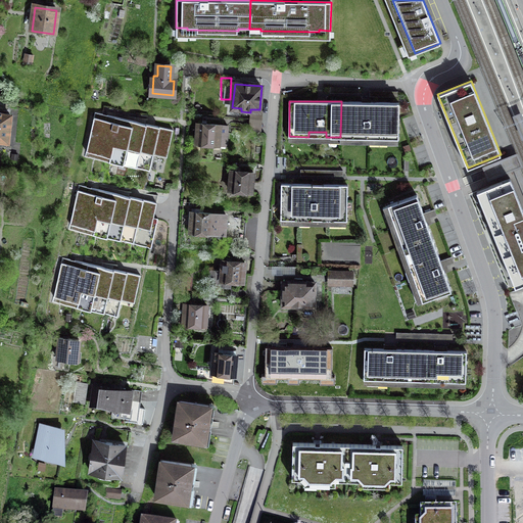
[(341,101),(340,137),(360,137),(360,132),(379,133),(379,138),(398,138),(399,102),(341,101)]
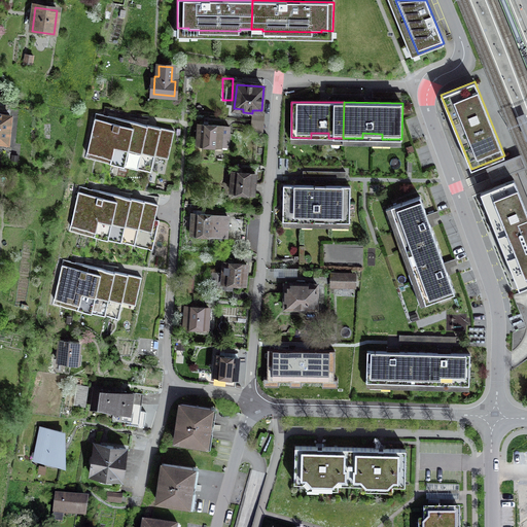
[(170,129),(96,112),(85,159),(151,172),(156,147),(166,149),(170,129)]
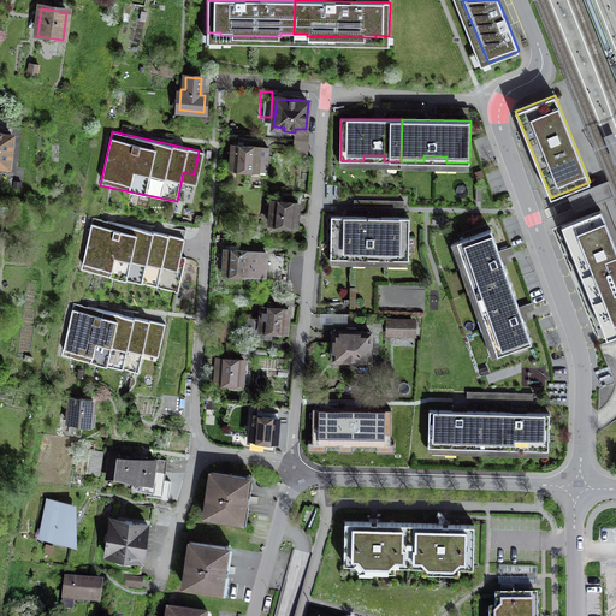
[(615,134),(615,131),(605,135),(615,164),(615,163),(615,134)]
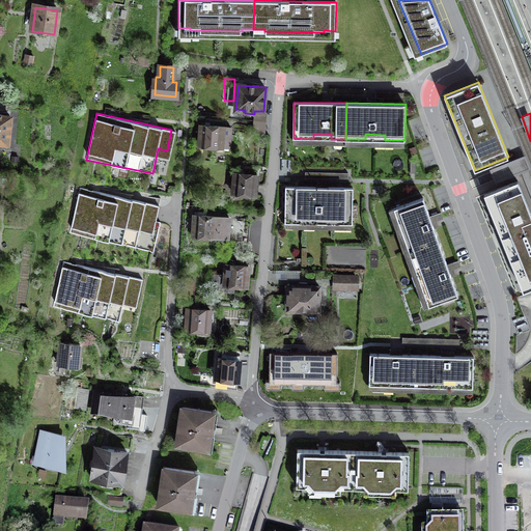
[(10,117),(0,115),(0,143),(8,144),(10,117)]
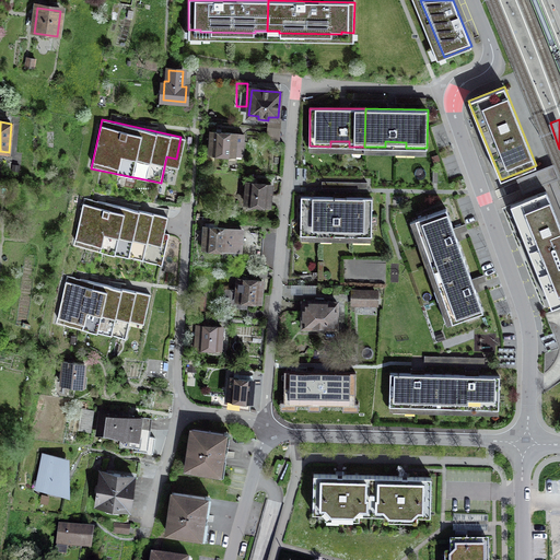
[(244,135),(211,132),(210,153),(242,156),(244,135)]
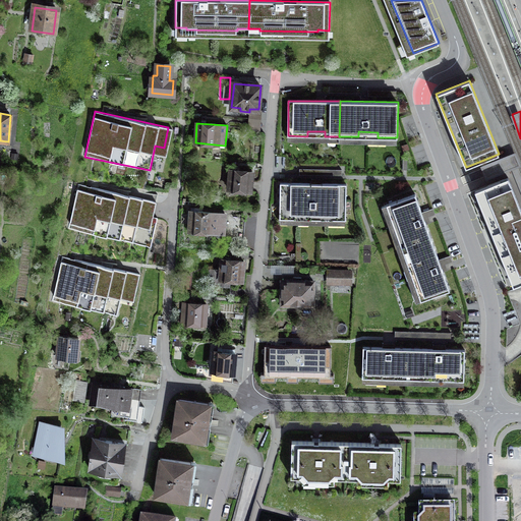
[(520,164),(516,153),(481,167),(486,180),(512,170),(520,192),(520,164)]
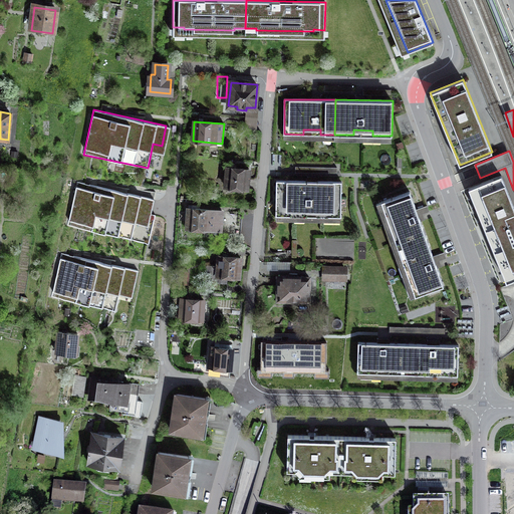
[(249,170),(227,168),(226,187),(238,188),(237,191),(244,191),(244,188),(247,189),(249,170)]
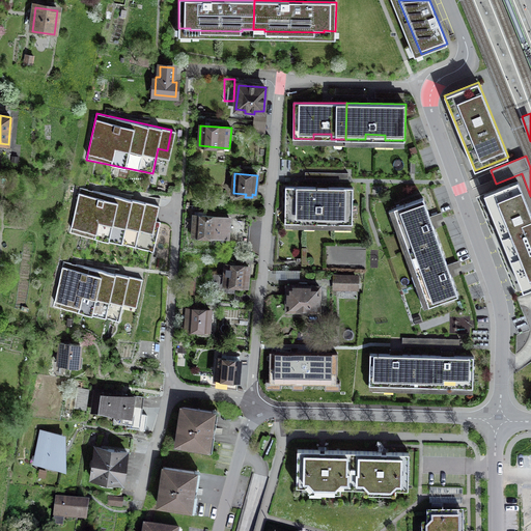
[(484,194),(523,290),(530,286),(530,213),(518,180),(484,194)]
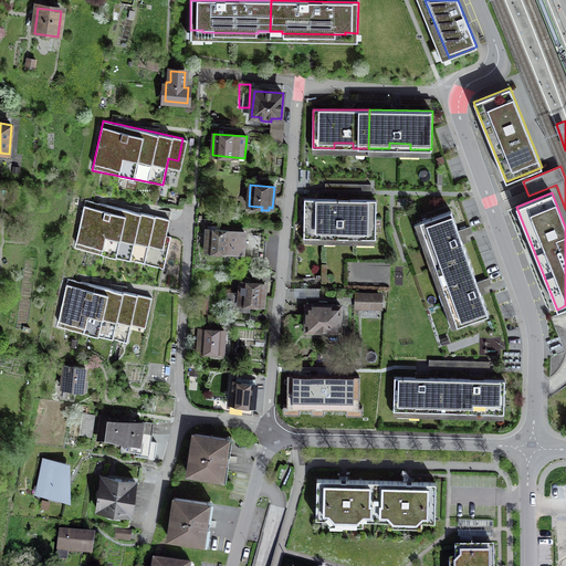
[(165,218),(85,199),(74,249),(145,264),(150,238),(159,240),(165,218)]
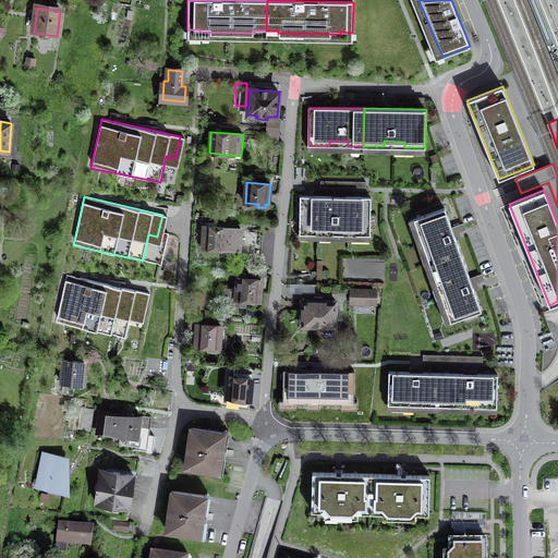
[(362,230),(371,230),(371,196),(300,196),(300,229),(307,229),(307,234),(319,234),(319,229),(327,229),(327,234),(362,234),(362,230)]
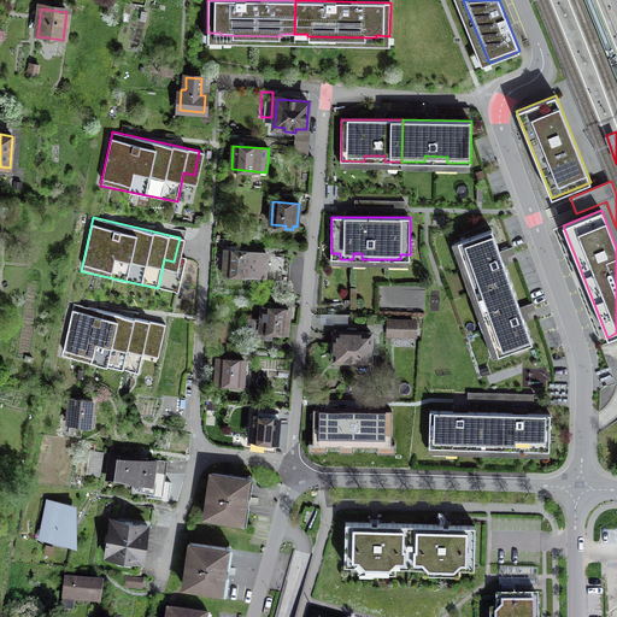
[(470,276),(475,292),(510,280),(492,229),(458,242),(464,262),(468,260),(472,275),(470,276)]
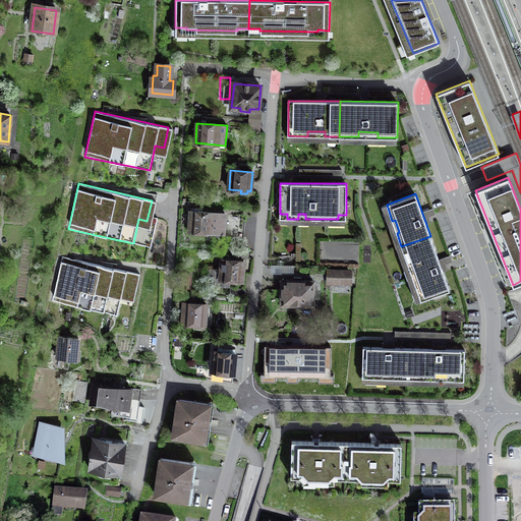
[(164,204),(152,200),(147,221),(138,219),(133,243),(157,249),(164,221),(160,220),(161,215),(164,204)]
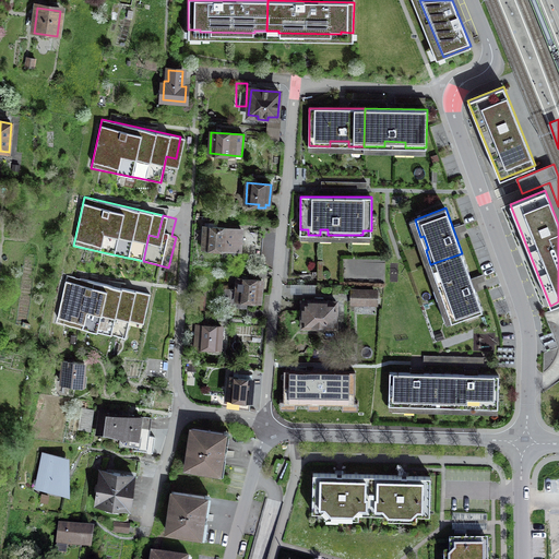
[(241,229),(204,227),(203,248),(217,248),(217,251),(223,251),(223,249),(239,250),(241,229)]
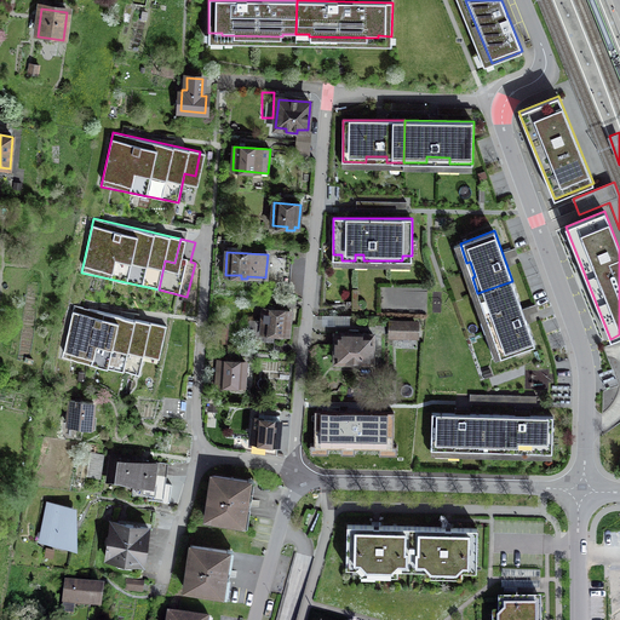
[(286,291),(288,257),(270,256),(269,290),(286,291)]
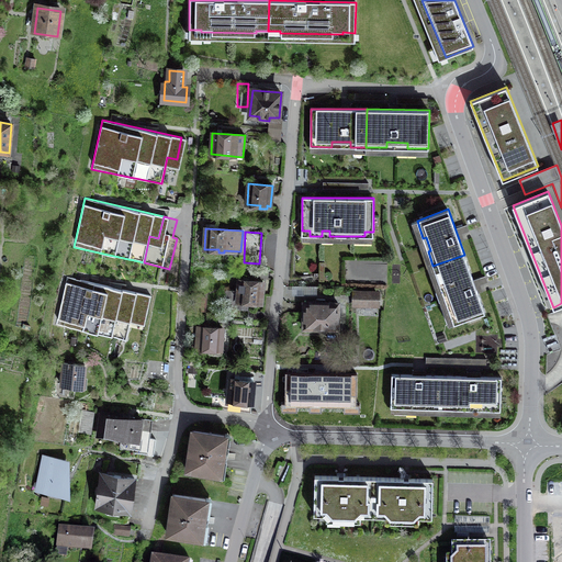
[(448,306),(453,324),(485,313),(464,255),(433,266),(442,292),(445,291),(450,305),(448,306)]
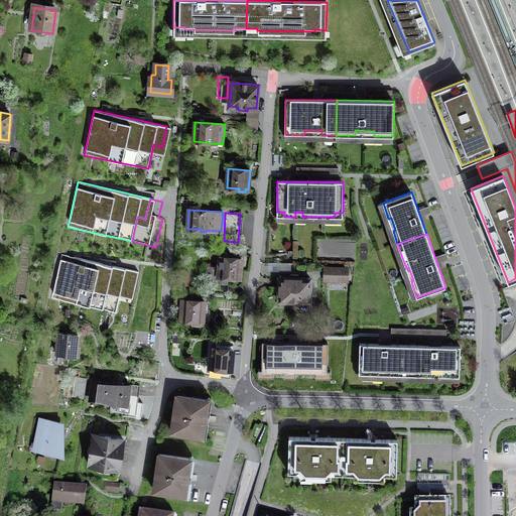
[(134,270),(61,254),(51,298),(116,312),(121,288),(129,290),(134,270)]
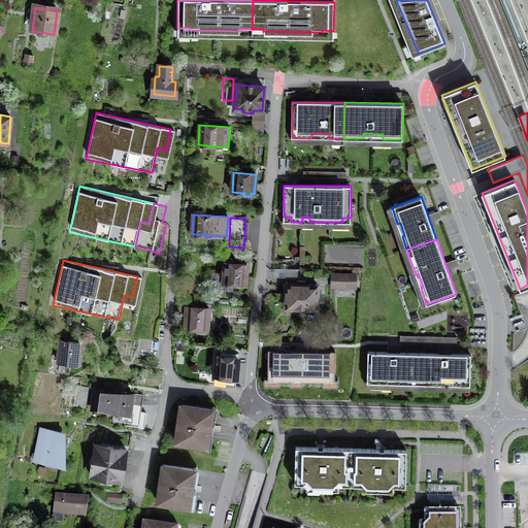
[(225,263),(224,273),(213,273),(212,288),(232,290),(233,283),(245,285),(248,265),(225,263)]
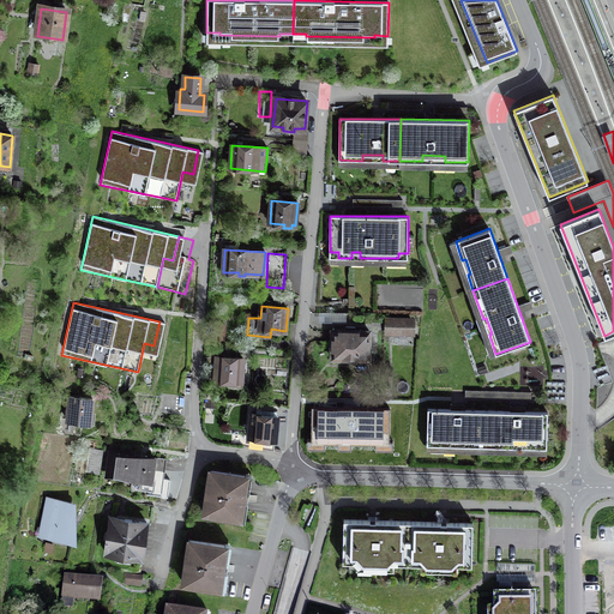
[(413,320),(387,320),(387,332),(411,332),(413,320)]
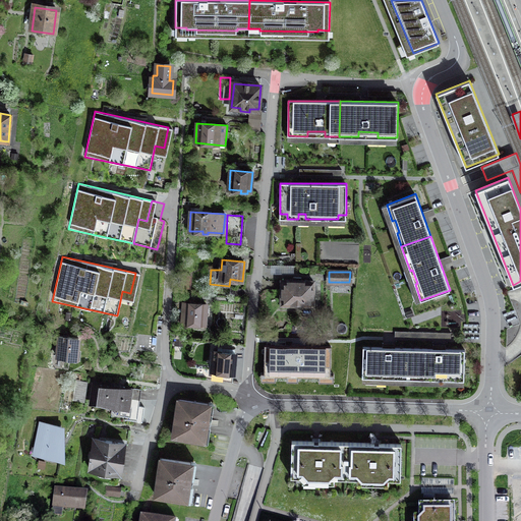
[(190,276),(183,276),(182,287),(190,288),(190,276)]
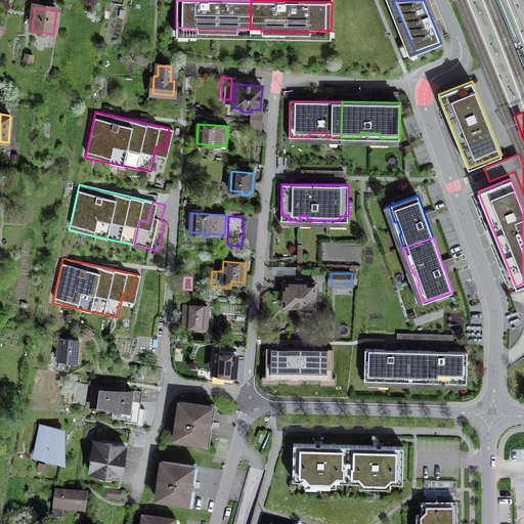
[(315,284),(284,282),(284,309),(293,309),(293,306),(314,306),(315,284)]
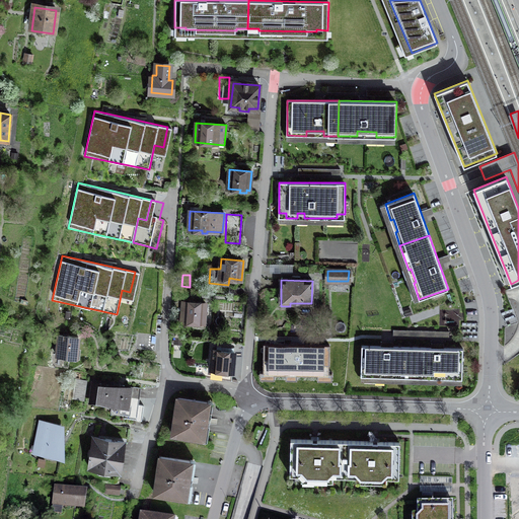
[(242,296),(243,288),(229,287),(228,295),(242,296)]
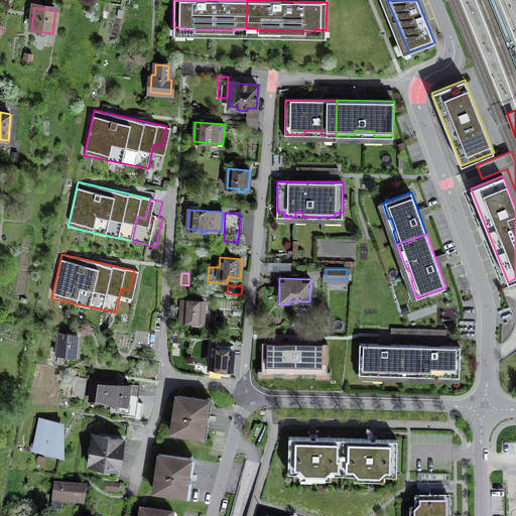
[(204,301),(182,299),(181,318),(194,319),(194,323),(203,324),(204,301)]
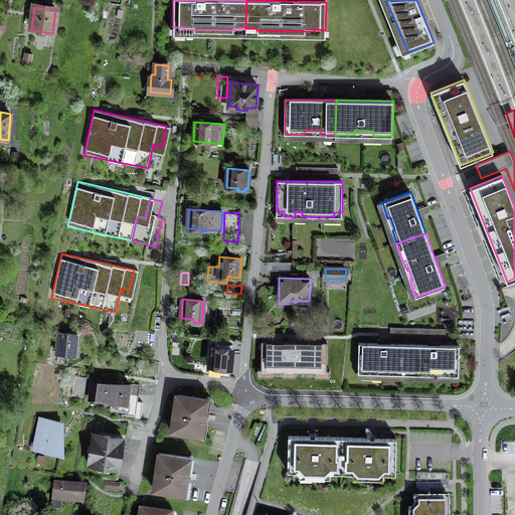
[(155,332),(137,330),(135,345),(154,347),(155,332)]
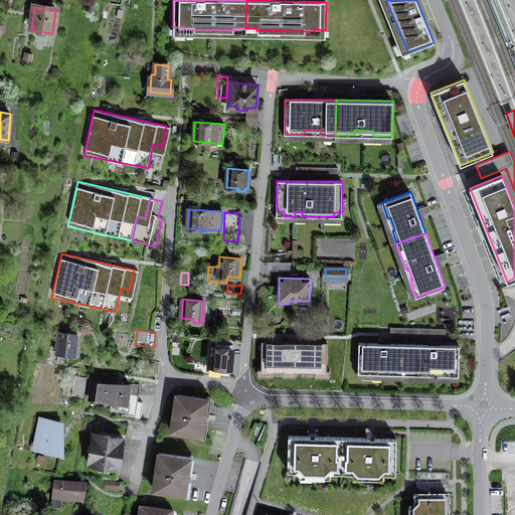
[(77,334),(58,332),(56,353),(75,355),(77,334)]
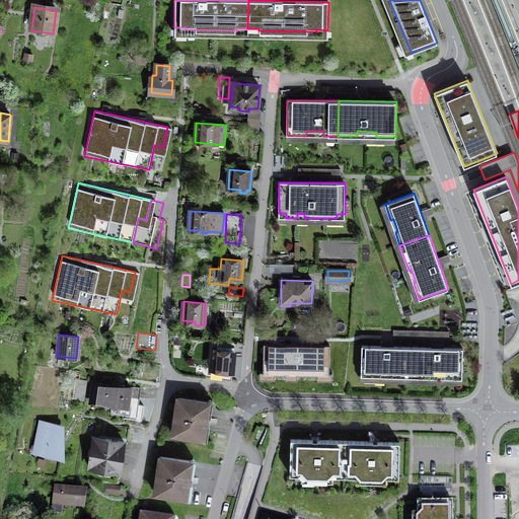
[(338,339),(260,338),(260,380),(337,382),(338,339)]
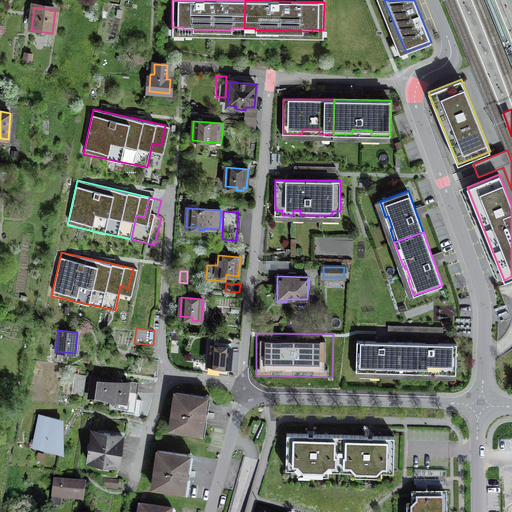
[(387,372),(399,372),(400,342),(357,341),(356,371),(373,371),(373,369),(387,369),(387,372)]
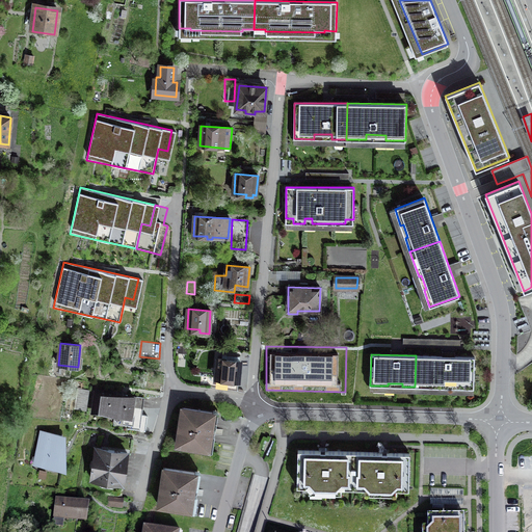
[(455,388),(474,389),(475,356),(416,355),(415,387),(442,388),(442,384),(455,386),(455,388)]
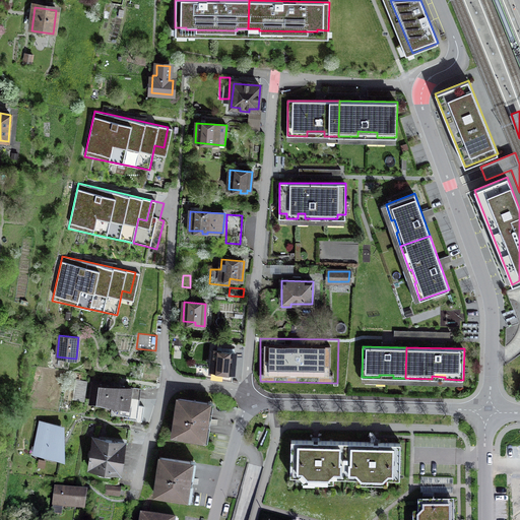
[(235,352),(213,350),(211,370),(223,371),(223,374),(230,374),(230,371),(233,372),(235,352)]
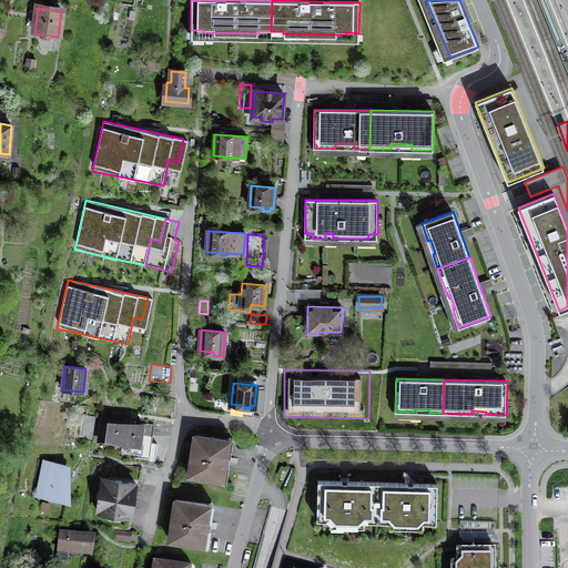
[(94,418),(82,416),(80,436),(91,436),(94,418)]
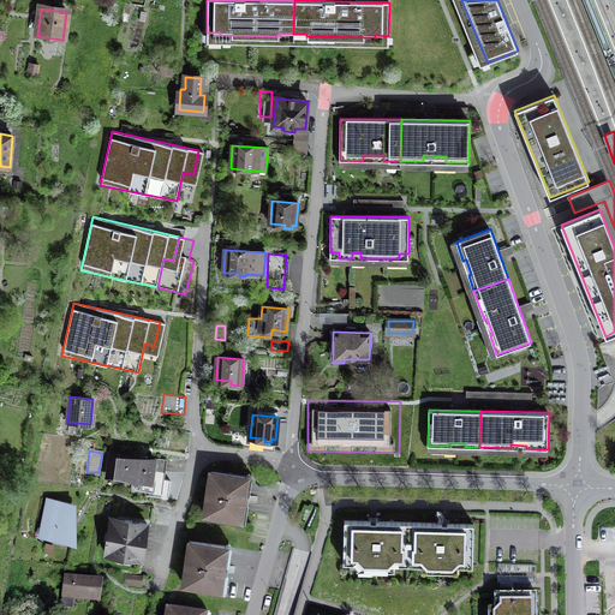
[(155,459),(111,453),(107,475),(153,481),(154,471),(155,459)]
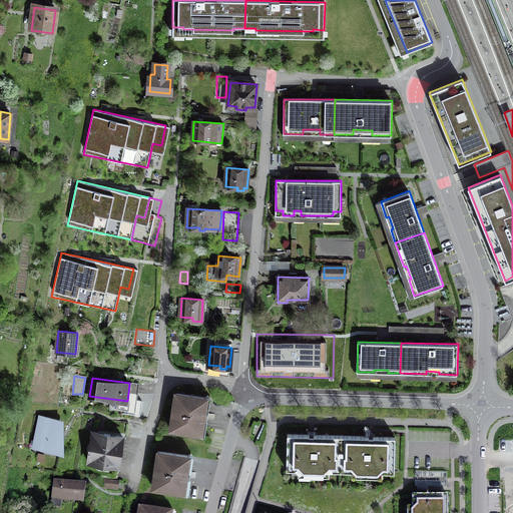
[(138,385),(129,383),(128,393),(137,394),(138,385)]
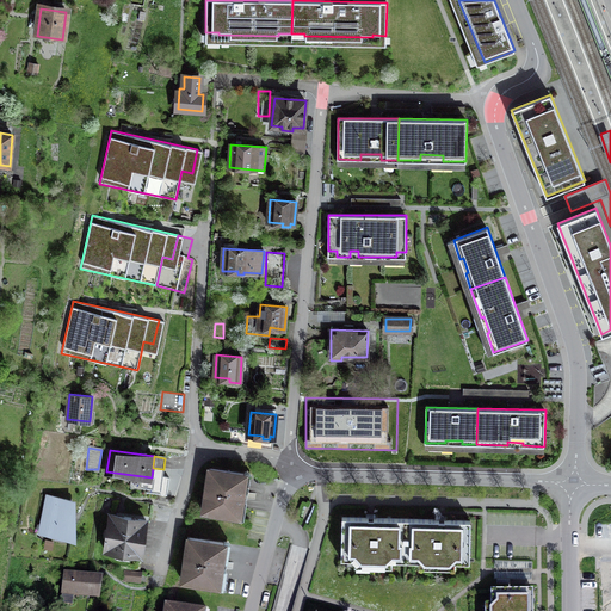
[(202,510),(240,516),(246,474),(208,469),(202,510)]
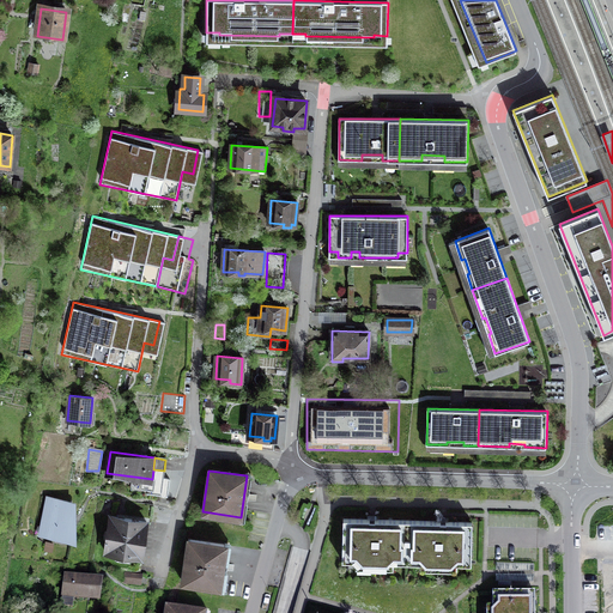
[(72,502),(46,497),(41,522),(48,523),(46,535),(64,539),(72,502)]
